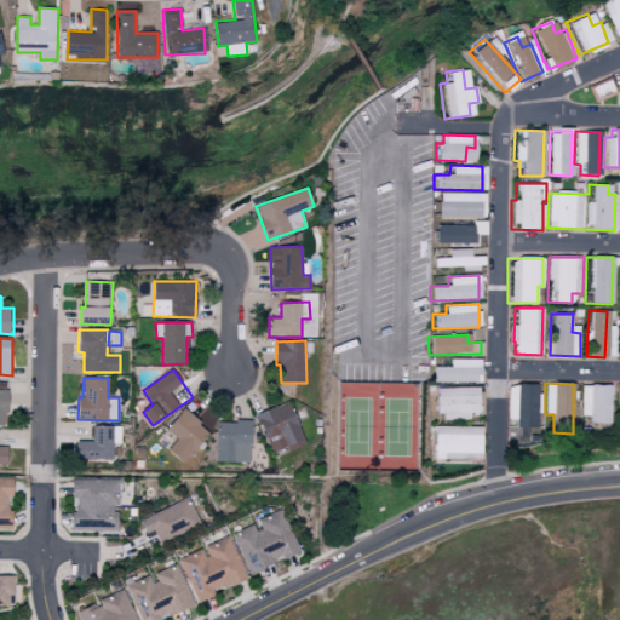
[(515,419),(515,429),(537,428),(537,384),(506,385),(506,419),(515,419)]
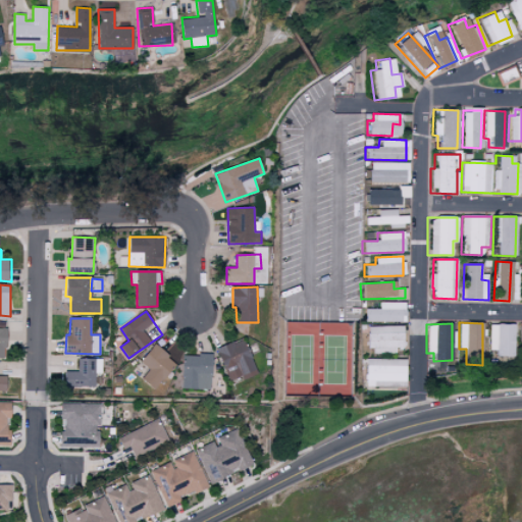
[(489,324),(489,350),(496,350),(496,357),(513,357),(513,324),(489,324)]
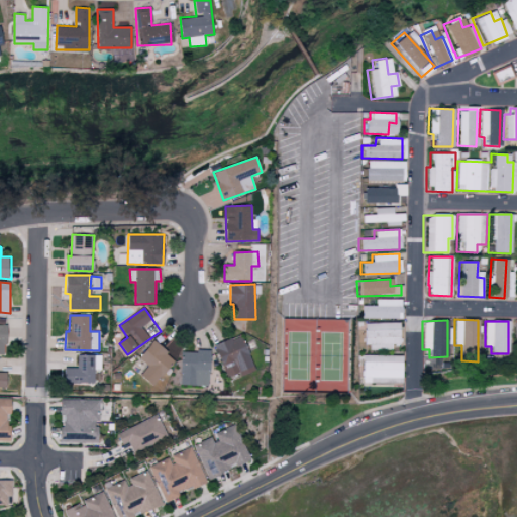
[(363,345),(399,344),(399,323),(362,323),(363,345)]
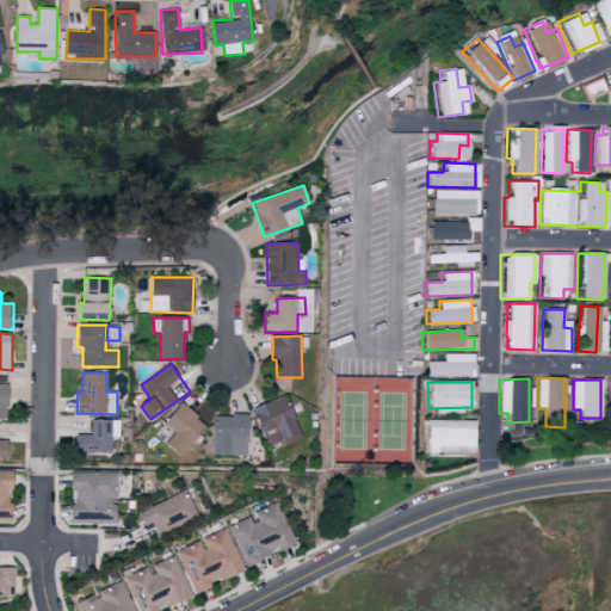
[(302,437),(287,396),(254,408),(269,445),(283,440),(284,444),(302,437)]
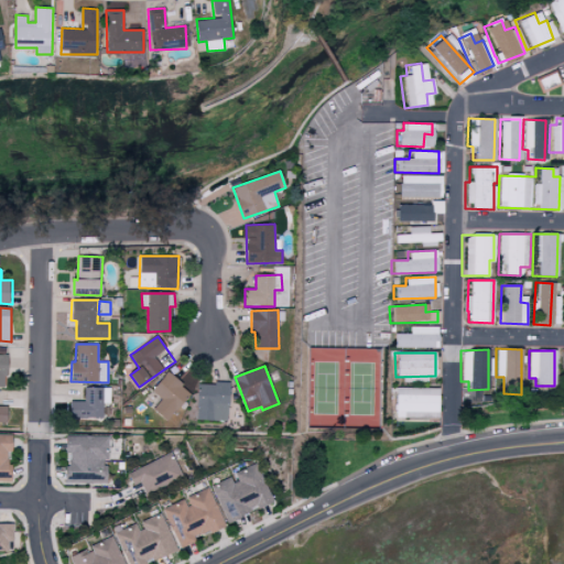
[(153,409),(166,421),(192,394),(169,371),(151,390),(161,400),(153,409)]
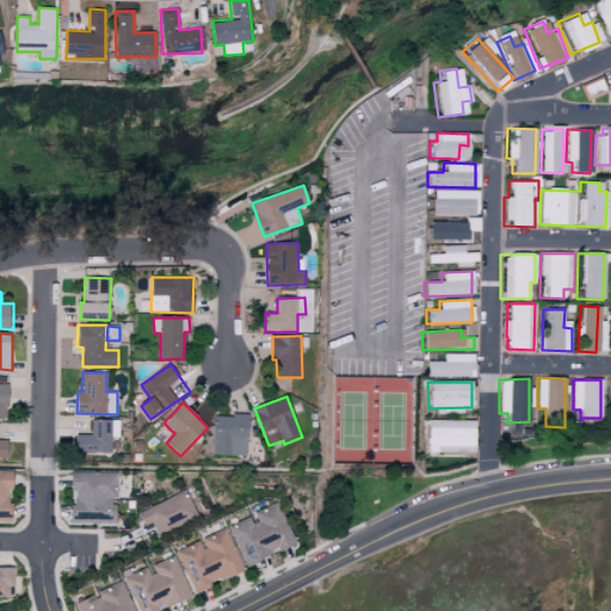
[(215,414),(214,455),(248,456),(250,415),(215,414)]
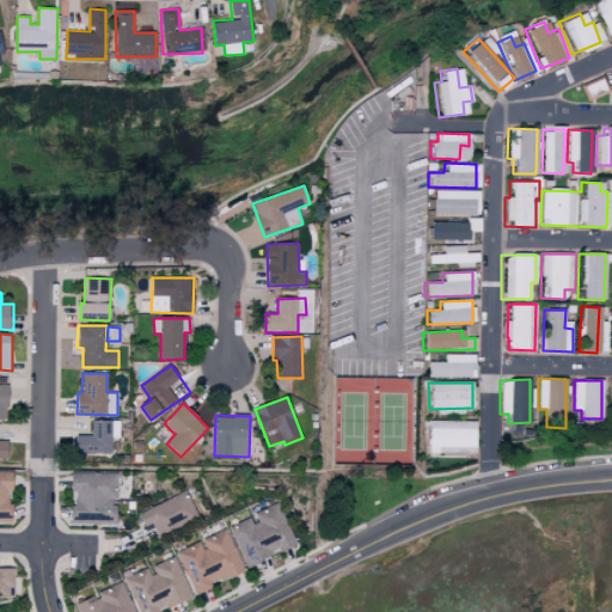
[(77,435),(75,453),(111,454),(112,438),(120,438),(120,421),(91,420),(91,436),(77,435)]
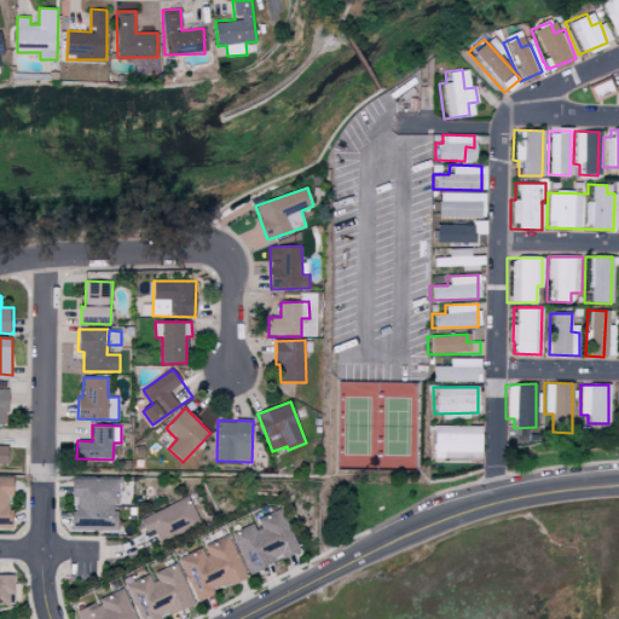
[(478,427),(431,426),(429,451),(478,452),(478,427)]
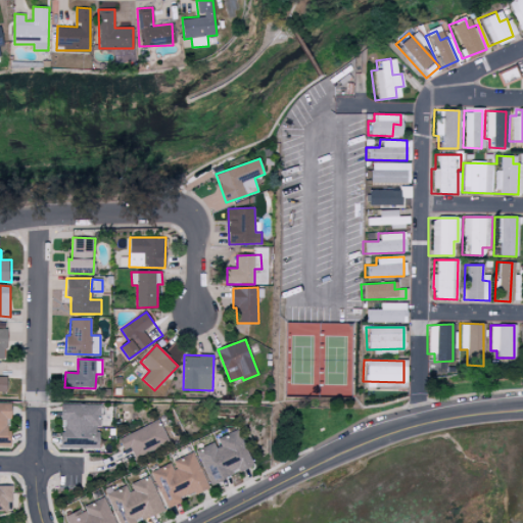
[(0,391),(8,391),(7,377),(0,376),(0,391)]
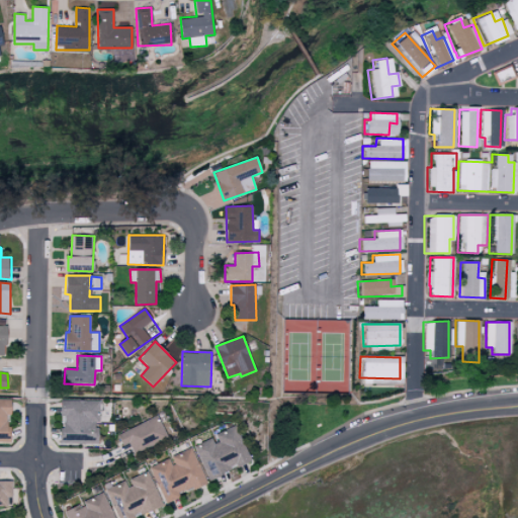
[(12,399),(0,399),(0,434),(9,434),(9,414),(12,414),(12,399)]
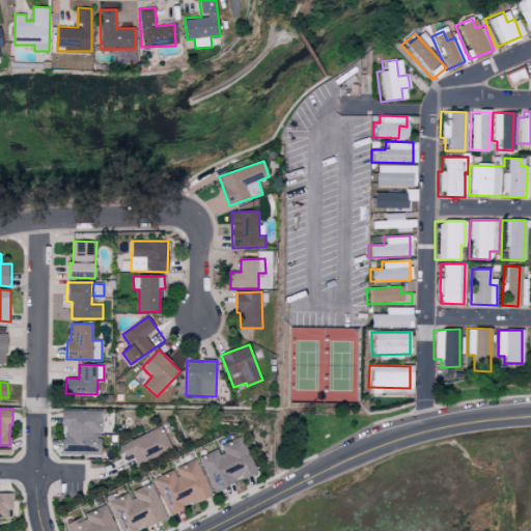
[(102,411),(63,411),(63,454),(102,454),(102,411)]
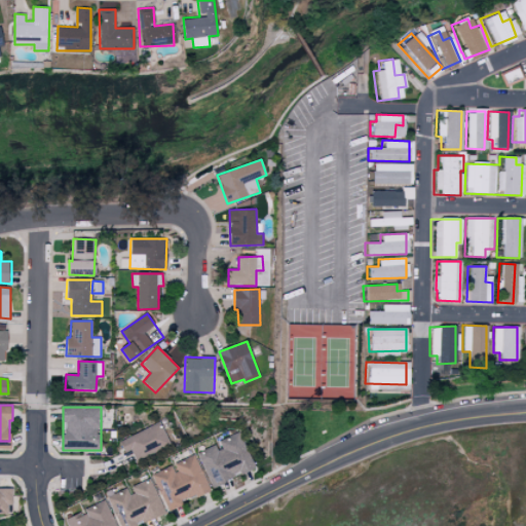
[(170,446),(161,423),(119,440),(124,453),(132,450),(135,459),(170,446)]
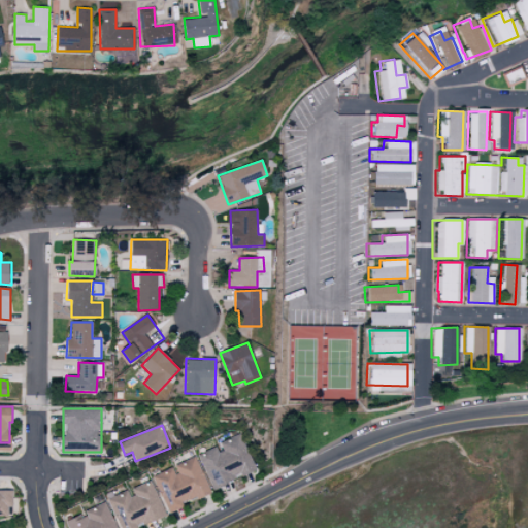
[(218,443),(220,447),(200,454),(212,488),(257,471),(242,434),(218,443)]
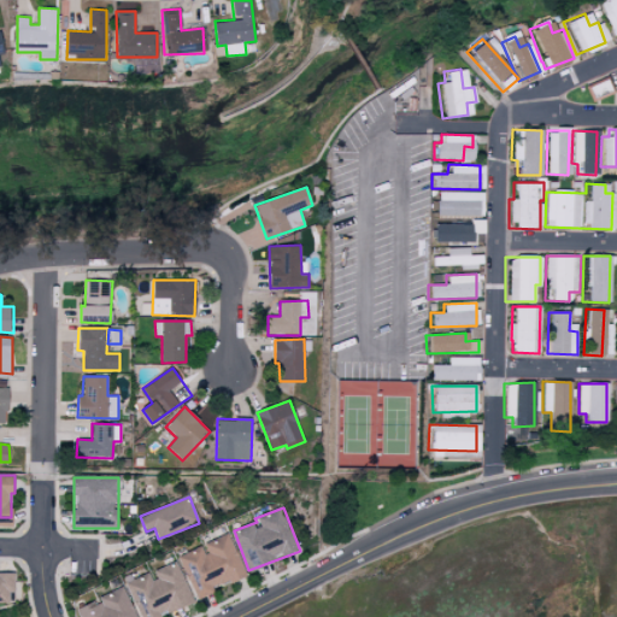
[(195,598),(247,577),(230,534),(204,544),(205,546),(180,556),(195,598)]
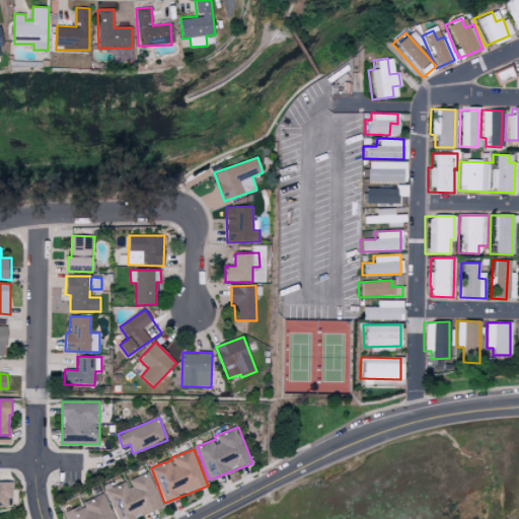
[(136,518),(163,509),(149,473),(128,482),(106,490),(118,518),(136,518)]
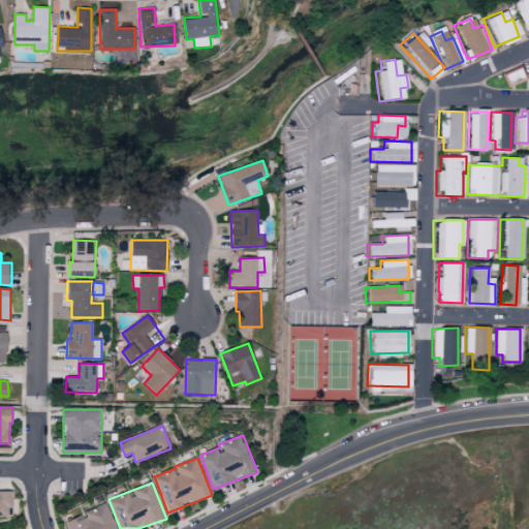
[(10,491),(0,491),(0,516),(11,516),(10,491)]
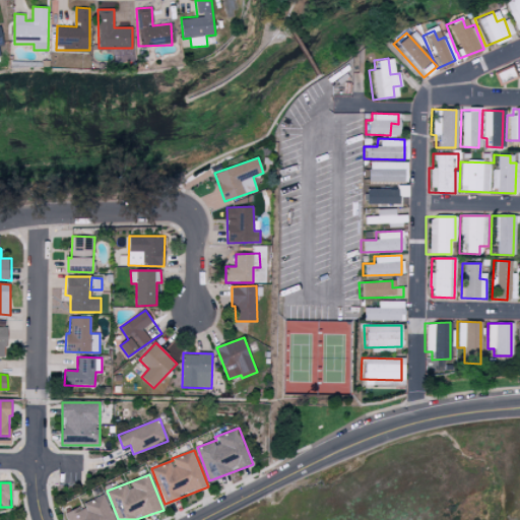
[(65,514),(67,519),(116,519),(105,495),(84,503),(85,505),(65,514)]
